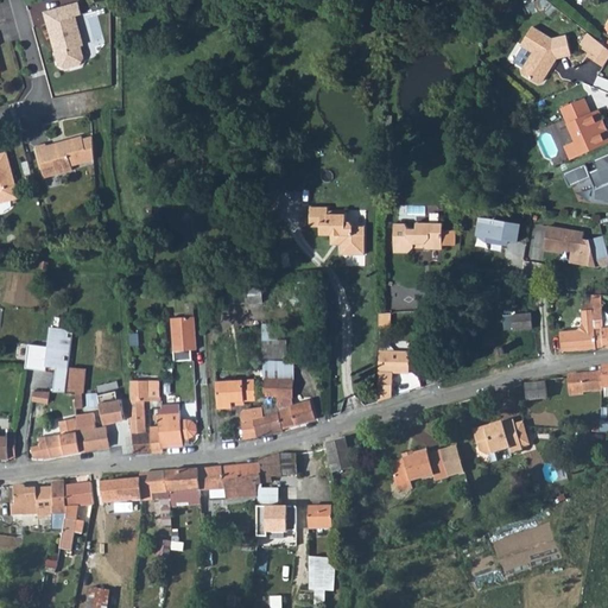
[(77,4),(56,10),(58,21),(48,24),(54,43),(55,42),(58,52),(54,54),(57,67),(64,71),(78,67),(83,59),(80,48),(82,44),(75,18),(81,16),(77,4)]
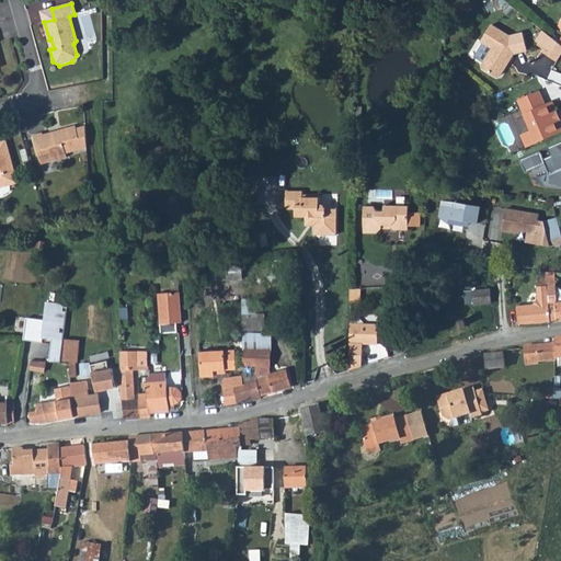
[(54,20),(52,9),(39,12),(49,49),(54,48),(50,38),(49,39),(44,22),(54,20)]
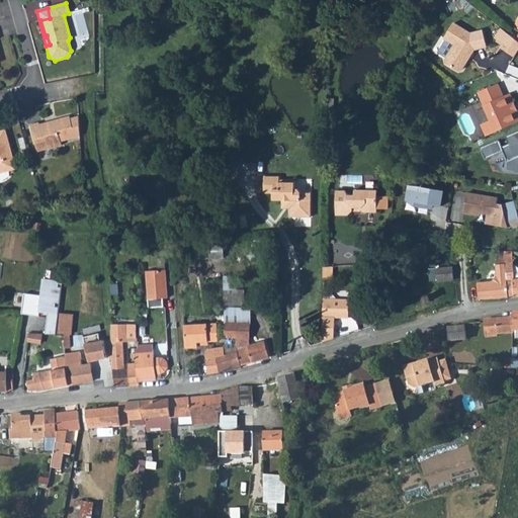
[(444,60),(445,63),(457,70),(460,70),(468,58),(466,56),(470,50),(473,49),(486,48),(483,31),(470,32),(452,23),(443,38),(445,39),(437,53),(445,58),(444,60)]
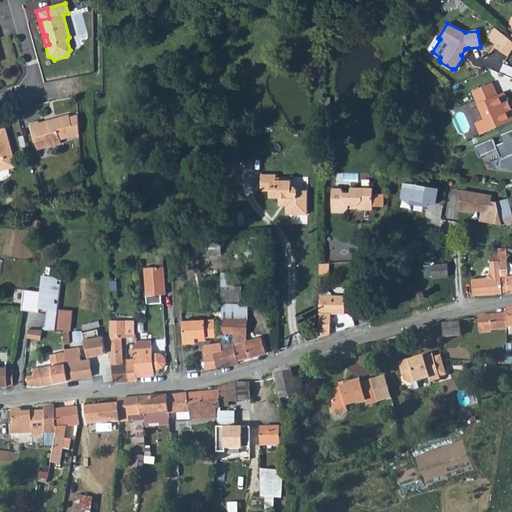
[(511,51),(511,38),(496,26),(490,36),(497,42),(495,45),(509,55),(511,51)]
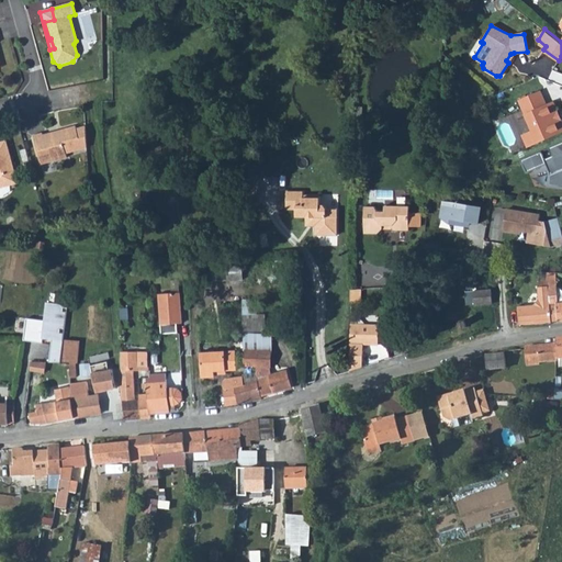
[(528,145),(560,132),(548,105),(547,105),(540,92),(520,101),(534,132),(524,136),(528,145)]
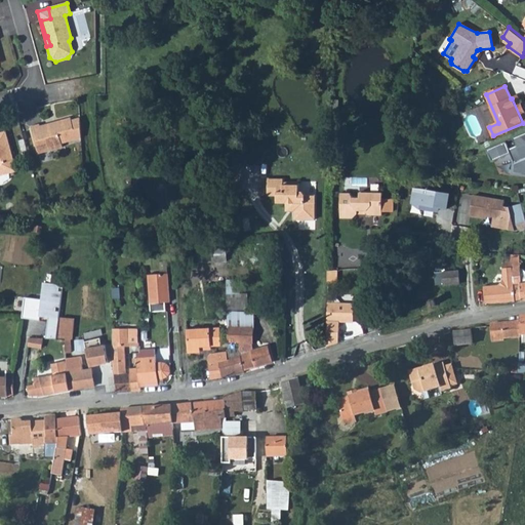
[(39,125),(30,127),(38,155),(62,148),(61,145),(80,138),(79,118),(71,121),(70,118),(39,127),(39,125)]
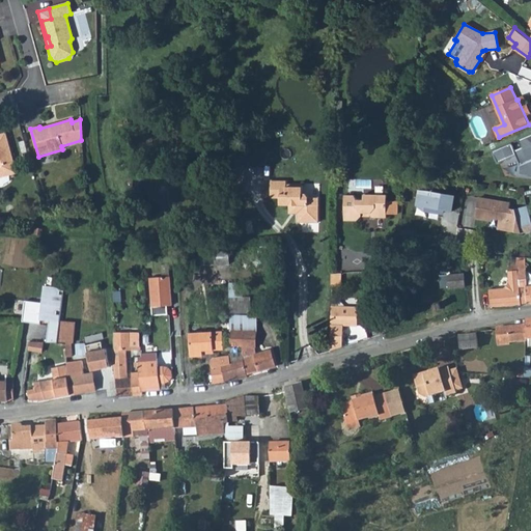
[(0,177),(16,173),(5,134),(0,134),(0,177)]
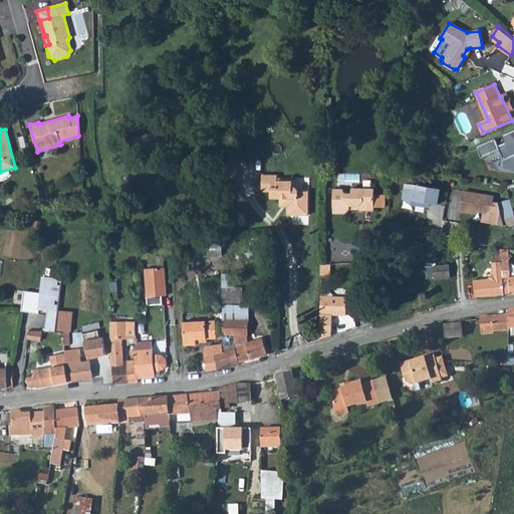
[(513,130),(500,137),(503,144),(497,147),(493,140),(475,148),(480,160),(498,152),(502,160),(501,172),(513,172),(513,130)]
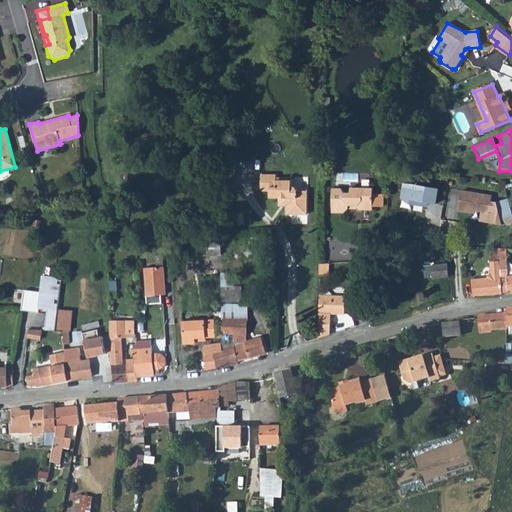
[(276,173),(261,173),(261,189),(272,189),(272,195),(280,196),(280,204),(284,204),(283,189),(281,176),(277,176),(276,173)]
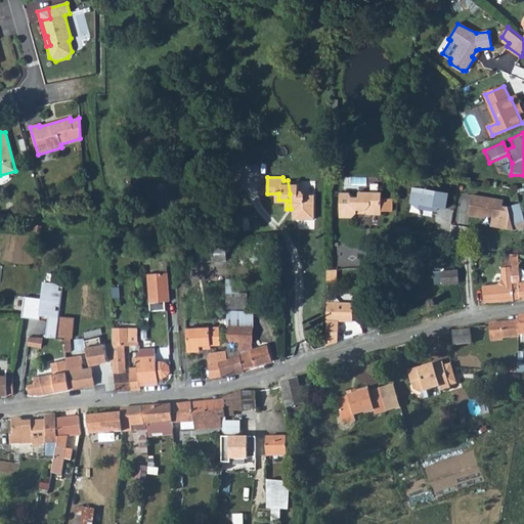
[(299,181),(288,180),(290,193),(291,209),(295,209),(294,218),(315,219),(315,193),(306,193),(302,188),(299,188),(299,181)]
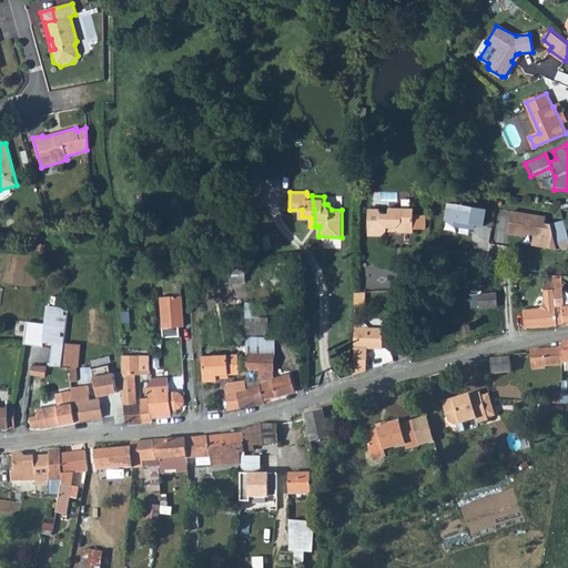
[(446,203),(444,220),(456,222),(455,226),(470,229),(472,224),(483,226),(485,210),(446,203)]
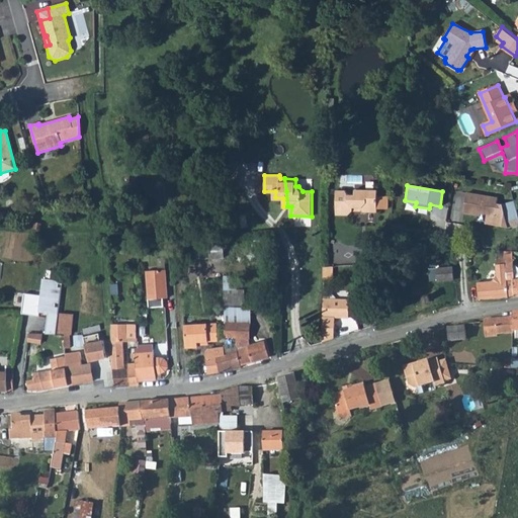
[(345,190),(336,190),(335,214),(348,214),(352,211),(352,207),(360,207),(360,209),(363,212),(376,212),(376,208),(387,208),(387,196),(376,196),(376,190),(354,190),(354,194),(347,194),(345,190)]
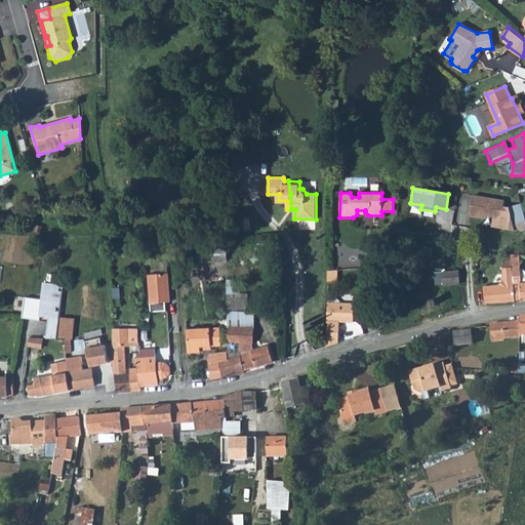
[(472,196),(469,215),(482,217),(482,215),(494,217),(493,227),(515,232),(524,230),(524,218),(521,205),(510,208),(502,206),(503,201),(472,196)]
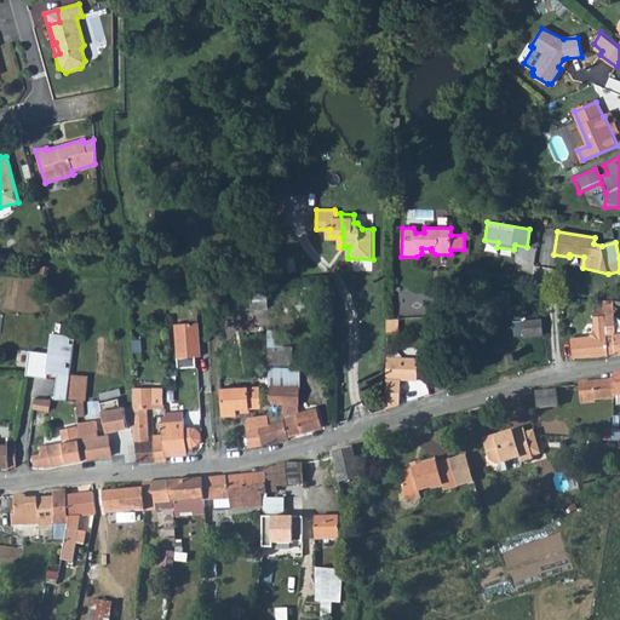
[(265,291),(230,292),(230,309),(267,309),(265,291)]
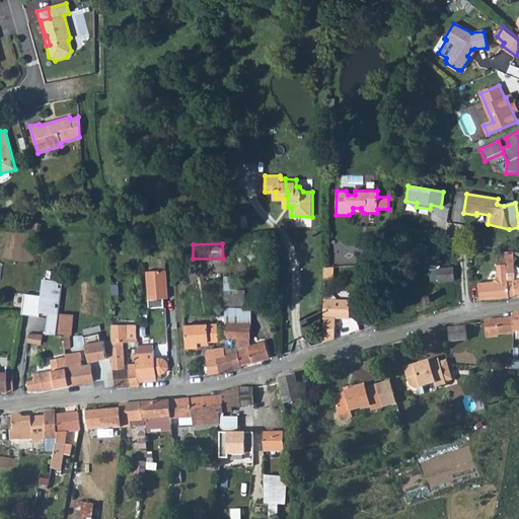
[(492,282),(477,284),(479,301),(508,297),(505,258),(505,256),(497,256),(498,265),(497,265),(498,277),(492,282)]
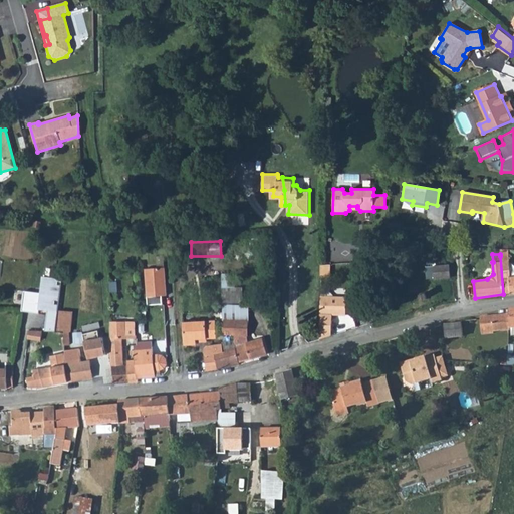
[(508,256),(500,256),(503,294),(513,293),(513,276),(510,276),(509,262),(508,256)]
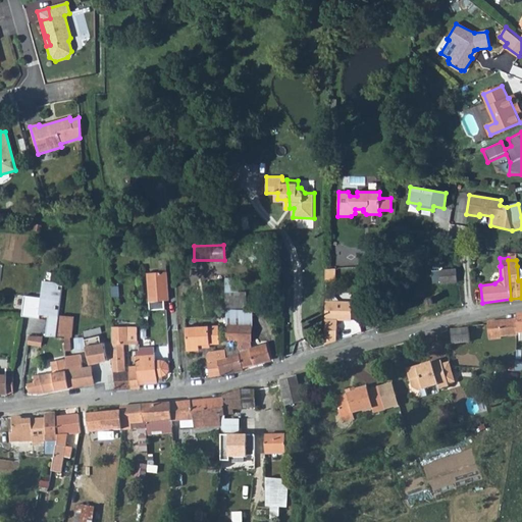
[(456,269),(439,271),(439,279),(457,278),(456,269)]
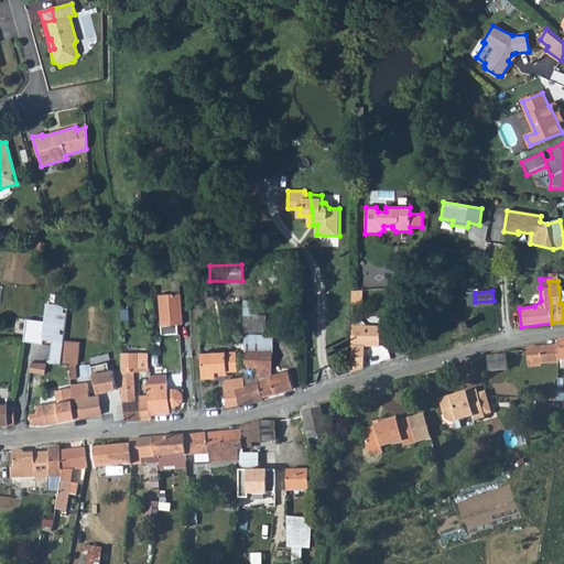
[(51,301),(62,303),(64,294),(52,292),(51,301)]
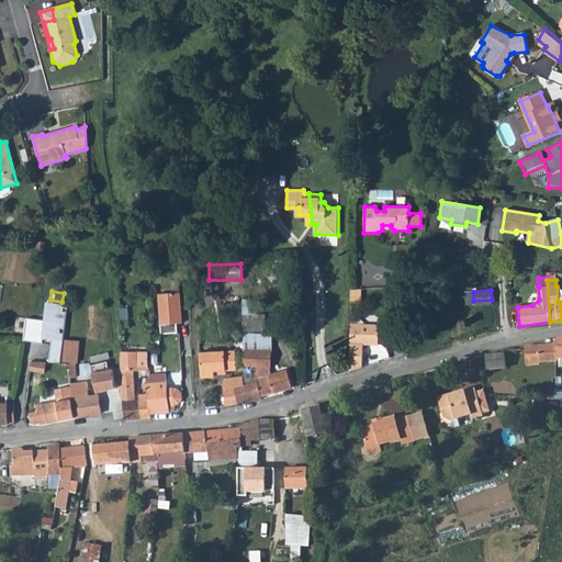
[(178,292),(157,294),(160,334),(176,333),(175,324),(180,323),(178,292)]
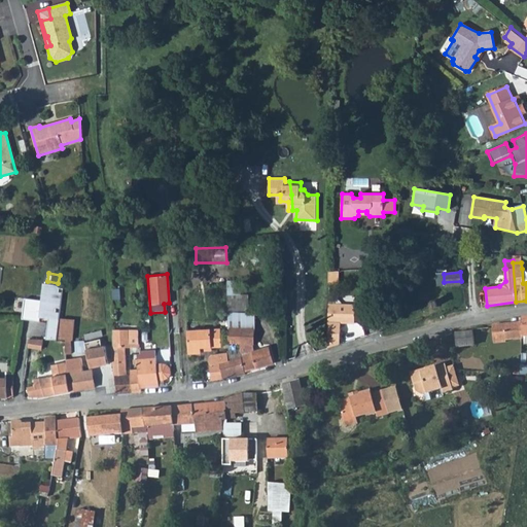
[(62,286),(44,284),(43,301),(26,299),(24,319),(39,320),(39,315),(49,316),(47,339),(58,340),(60,318),(62,286)]
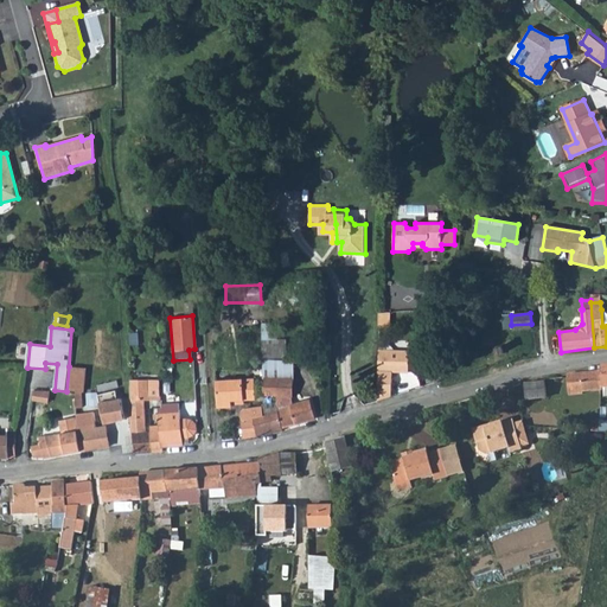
[(286,339),(262,340),(262,358),(287,358),(286,339)]
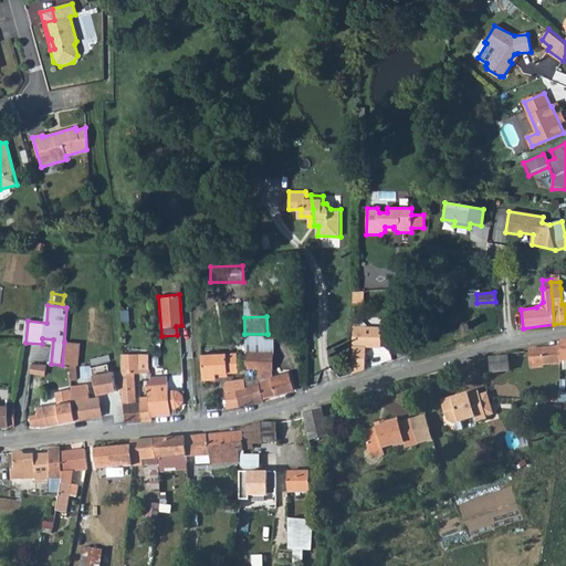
[(354,326),(354,346),(353,374),(365,368),(366,346),(379,346),(380,327),(354,326)]
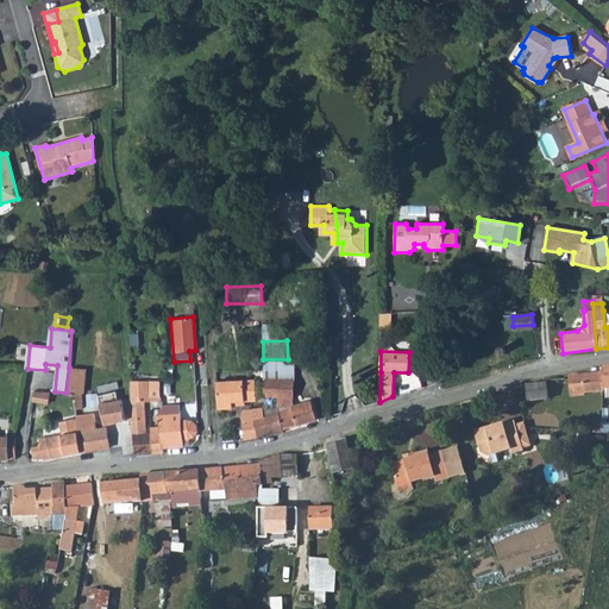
[(265,363),(264,395),(278,397),(277,405),(278,410),(292,407),(293,365),(265,363)]
